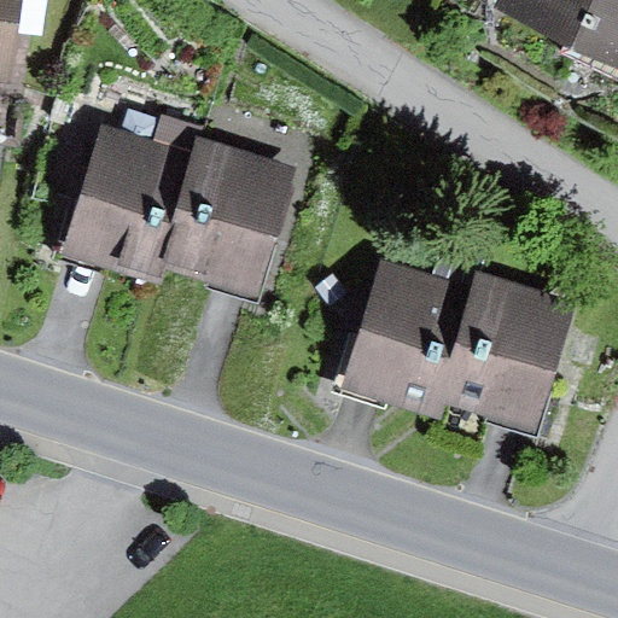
[(23,0),(0,0),(0,87),(12,89),(17,50),(23,0)]
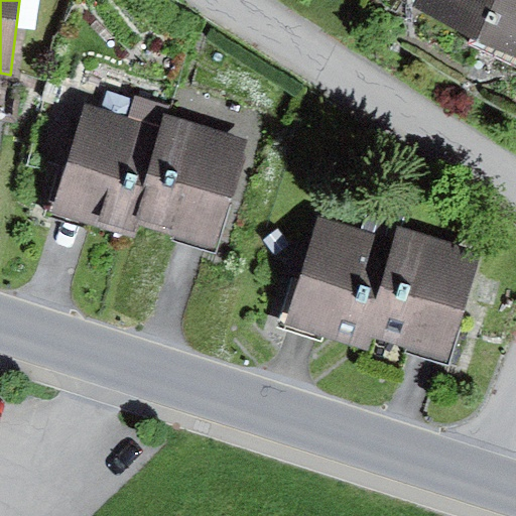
[(515,0),(413,0),(410,6),(515,58),(515,0)]
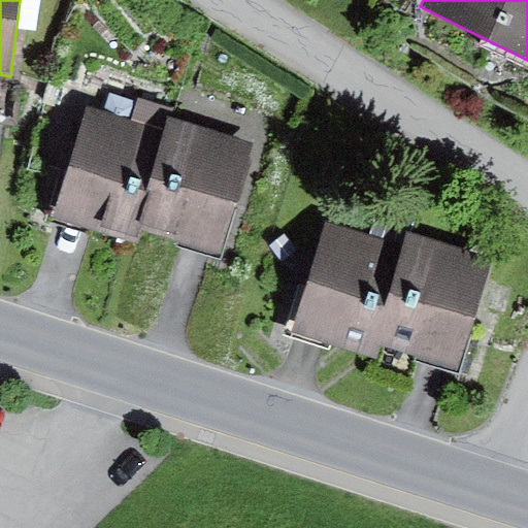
[(10,76),(0,74),(0,119),(18,122),(29,44),(14,42),(10,76)]
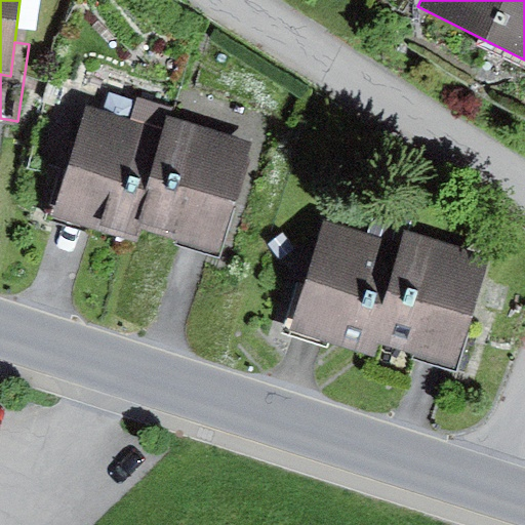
[(137,96),(131,118),(169,129),(172,117),(175,109),(137,96)]
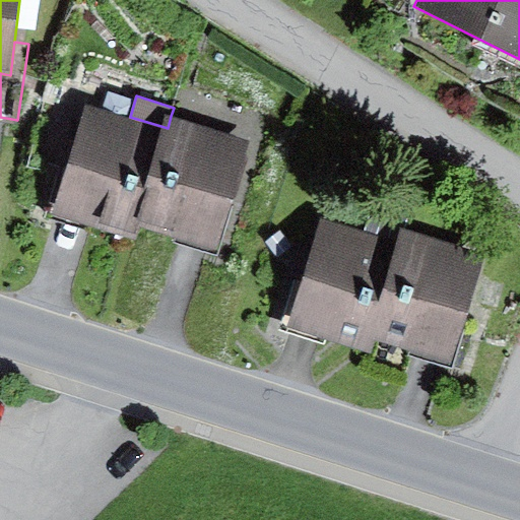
[(137,226),(168,128),(130,117),(90,105),(57,216),(133,240),(137,226)]
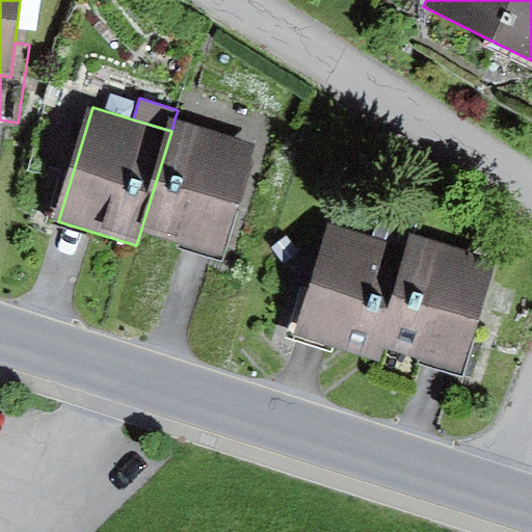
[(259,144),(175,118),(171,131),(140,232),(225,258),(259,144)]
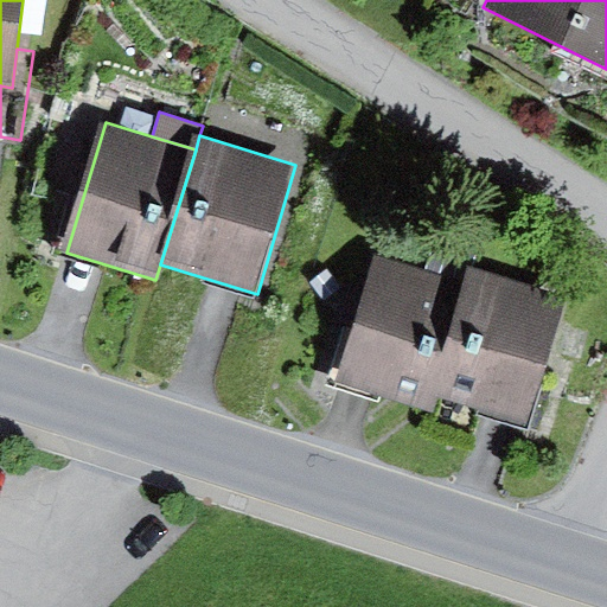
[(430,396),(466,281),(377,254),(337,384),(427,410),(430,396)]
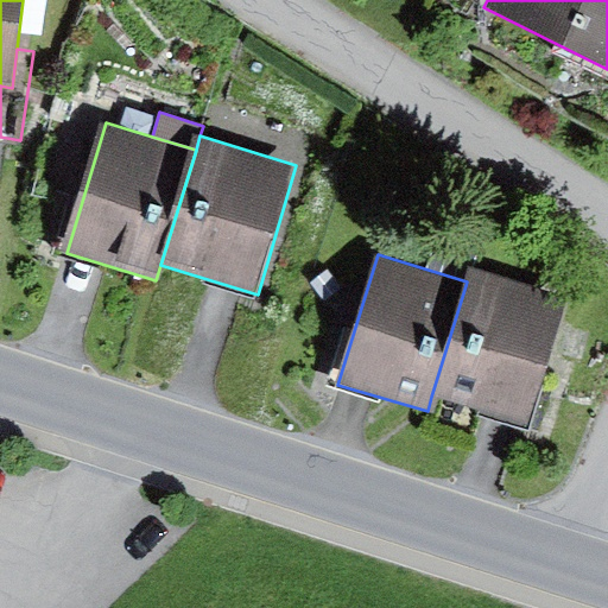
[(568,296),(472,267),(467,282),(431,397),(529,425),(568,296)]
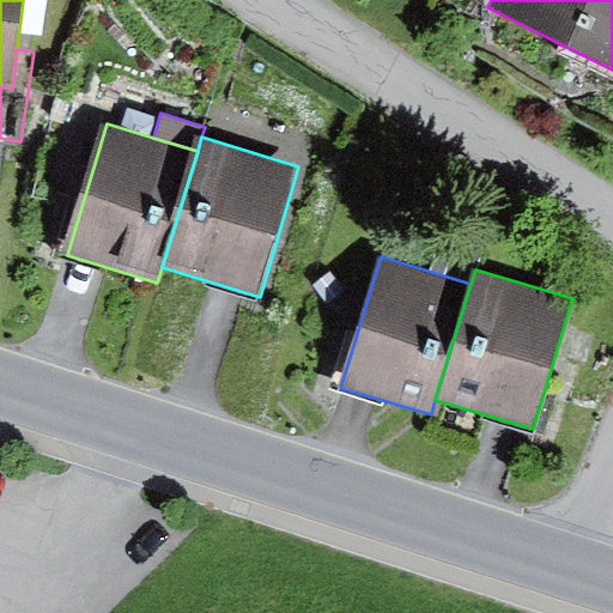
[(332,272),(314,286),(328,304),(347,290),(332,272)]
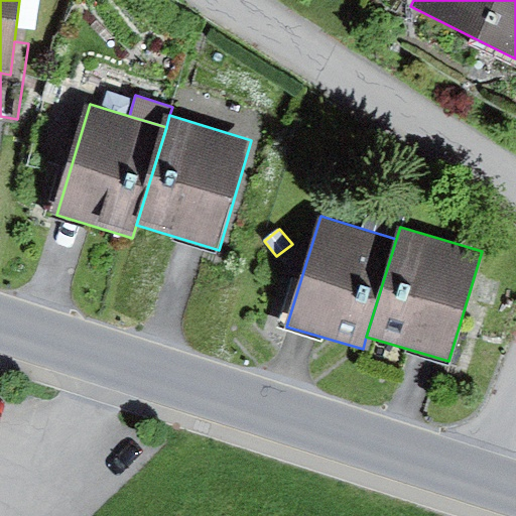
All buildings are outlined.
